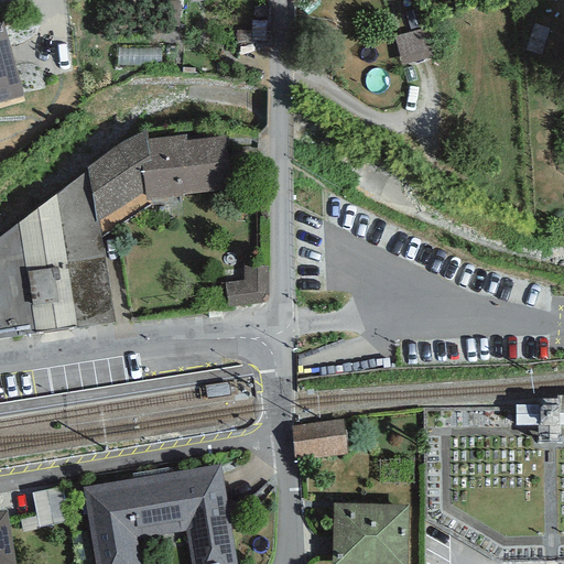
[(2,22),(0,22),(0,104),(24,97),(2,22)]
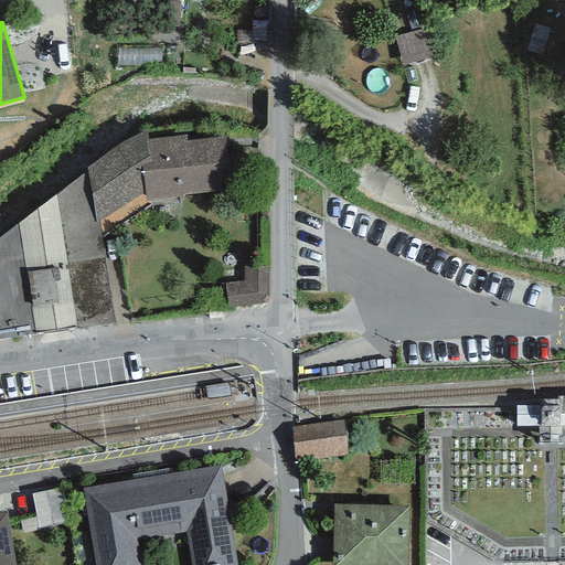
[(401,35),(407,65),(438,59),(432,28),(401,35)]
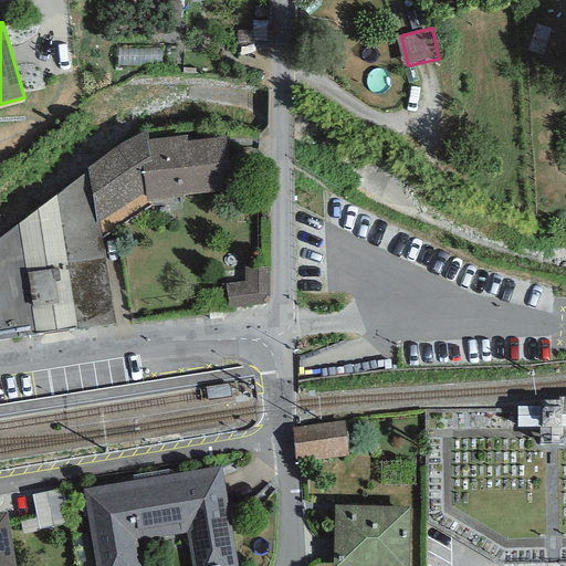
[(147,130),(87,167),(88,170),(101,239),(152,207),(152,201),(184,197),(182,195),(230,191),(226,137),(187,140),(187,136),(147,139),(147,130)]
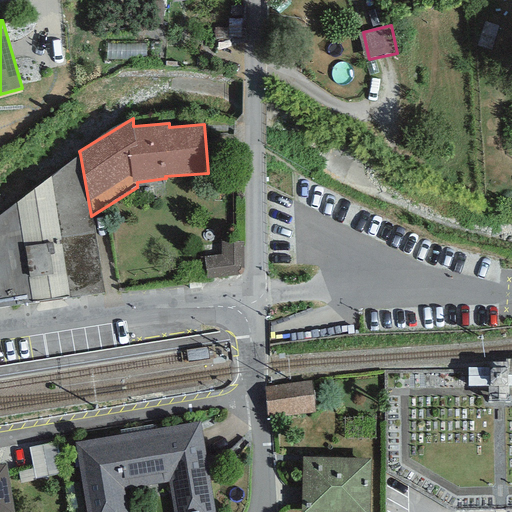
[(80,154),(0,215),(0,307),(104,295),(91,216),(80,154)]
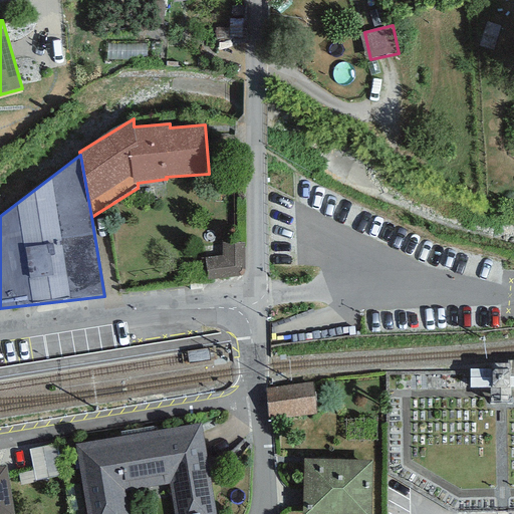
[(222,256),(205,258),(208,280),(245,276),(245,243),(222,243),(222,256)]
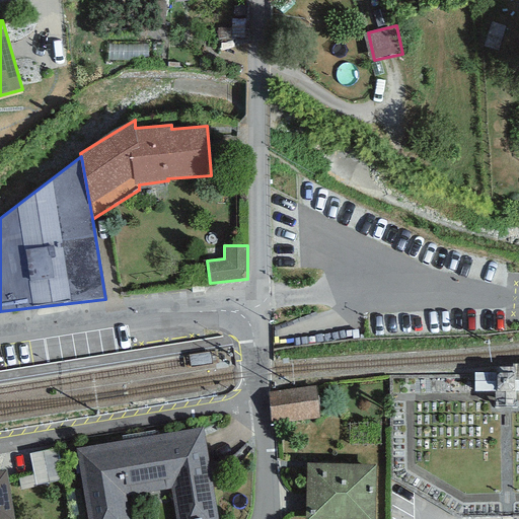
[(269,391),(272,423),(319,418),(316,386),(269,391)]
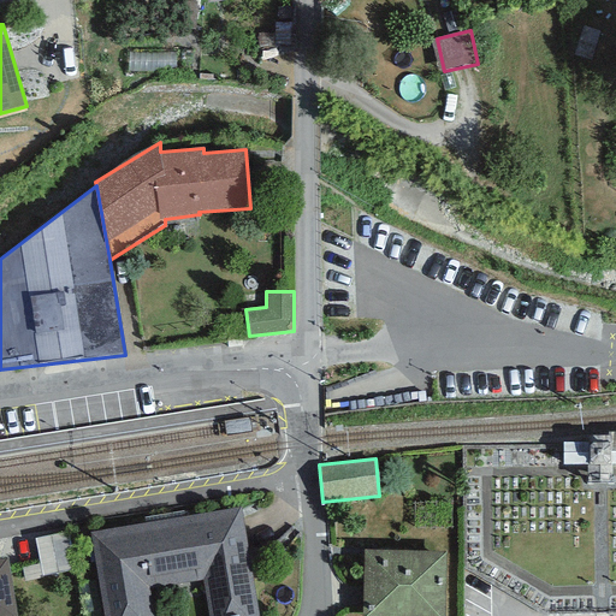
[(259,615),(242,508),(90,533),(104,615),(153,615),(148,588),(203,580),(208,615),(259,615)]
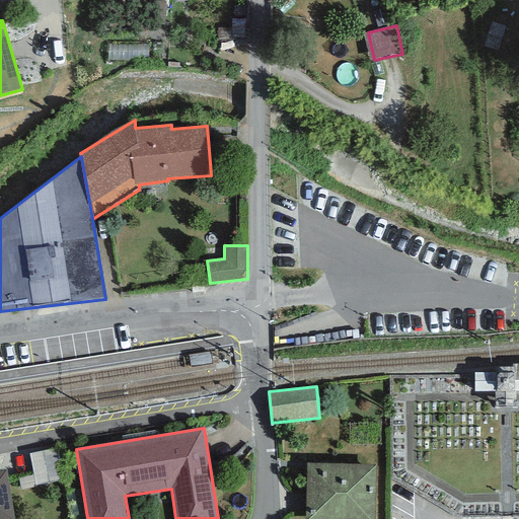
[(62,448),(34,453),(41,484),(68,478),(62,448)]
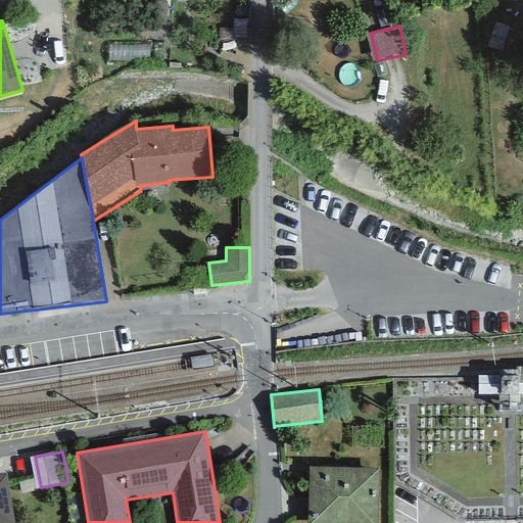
[(378,522),(381,466),(307,467),(307,522),(378,522)]
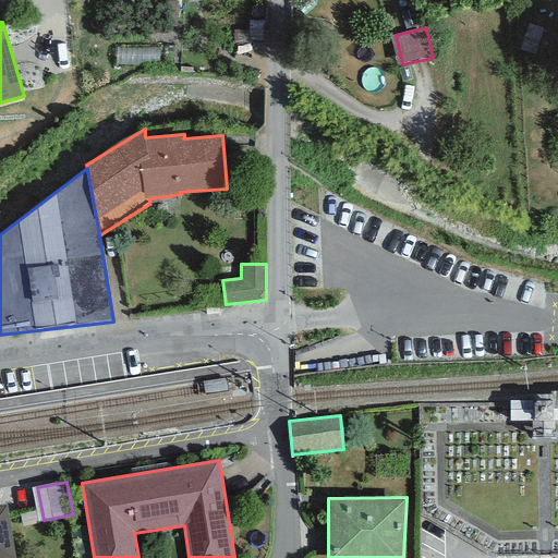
[(0,557),(15,557),(7,506),(0,507),(0,557)]
